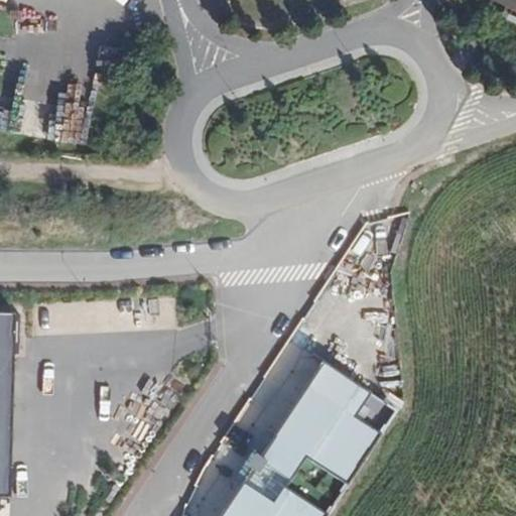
[(515,0),(486,0),(487,1),(502,8),(515,15),(515,0)]
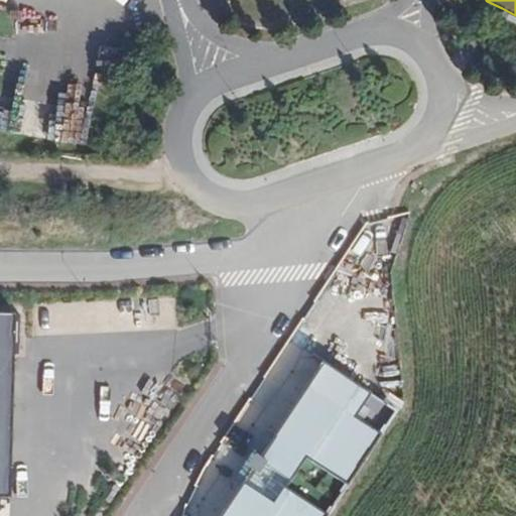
[(515,15),(502,8),(498,16),(515,24),(515,15)]
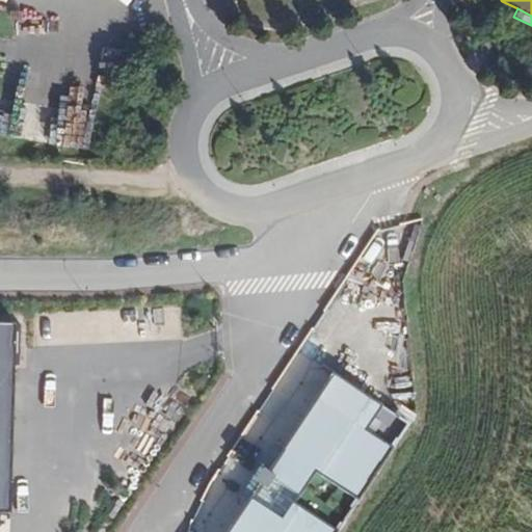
[(0,322),(0,511),(21,511),(22,323),(0,322)]
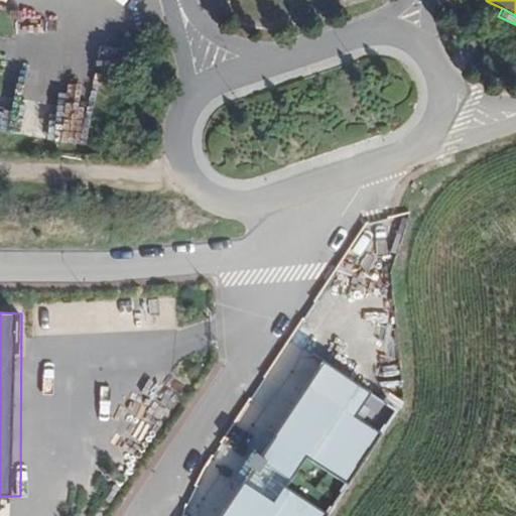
[(325,364),(222,515),(329,515),(398,412),(325,364)]
